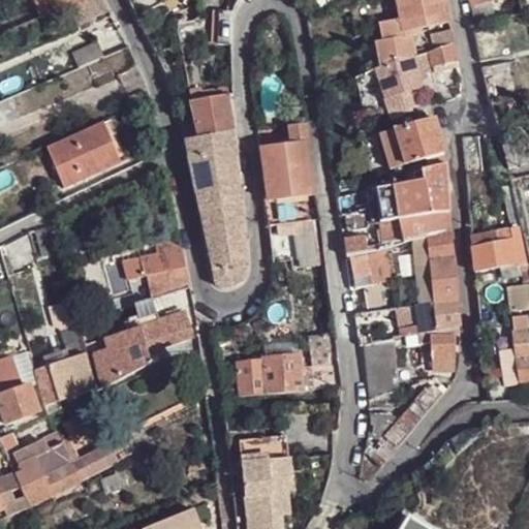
[(109,9),(102,0),(79,0),(68,4),(76,24),(109,9)]
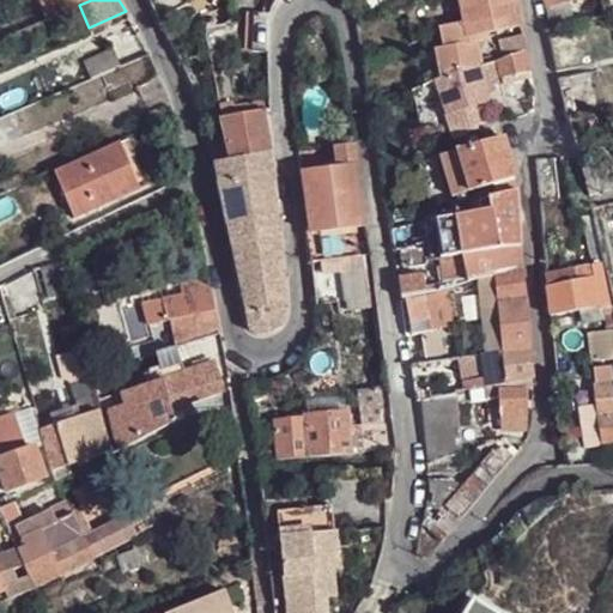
[(150,0),(157,14),(183,1),(182,0),(150,0)]
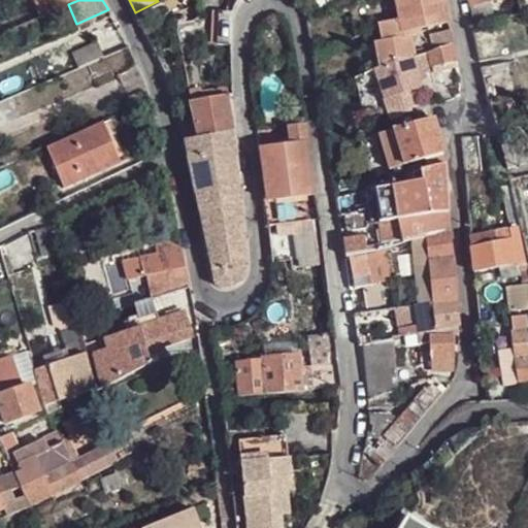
[(357,0),(342,0),(335,2),(338,12),(359,4),(357,0)]
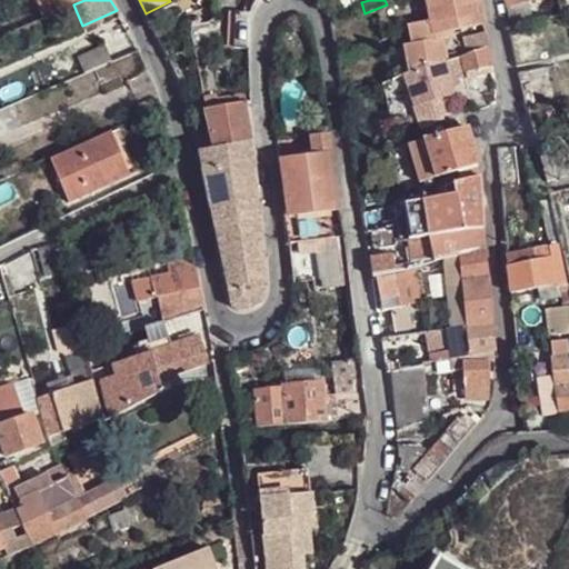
[(482,23),(478,0),(423,0),(428,20),(407,25),(410,43),(396,46),(405,72),(443,59),(439,39),(445,38),(443,32),(482,23)]
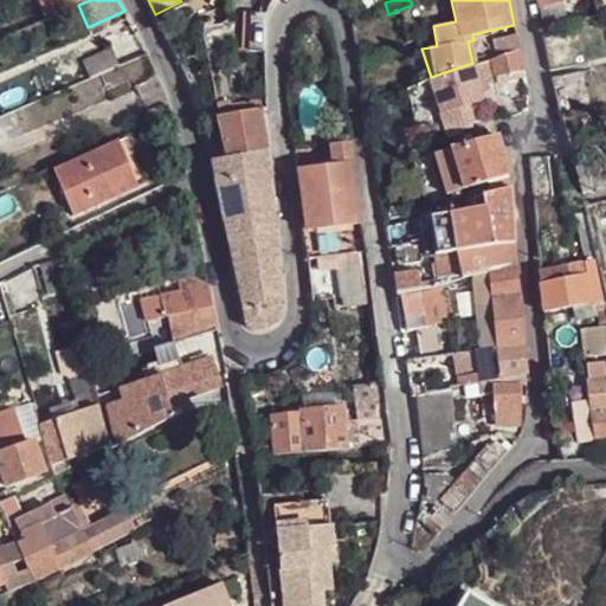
[(569,23),(565,0),(555,0),(537,4),(543,27),(540,27),(540,28),(569,23)]
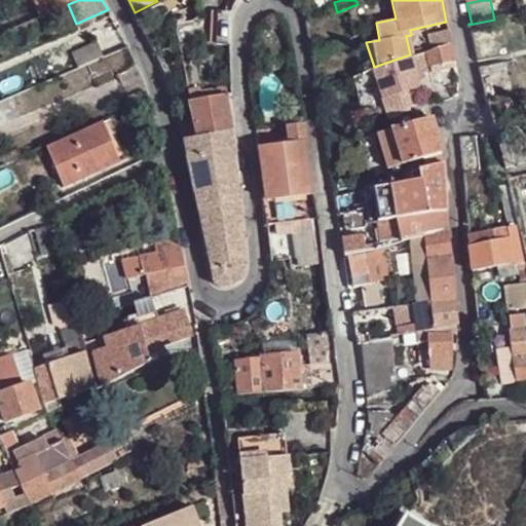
[(188,34),(187,24),(176,27),(178,36),(188,34)]
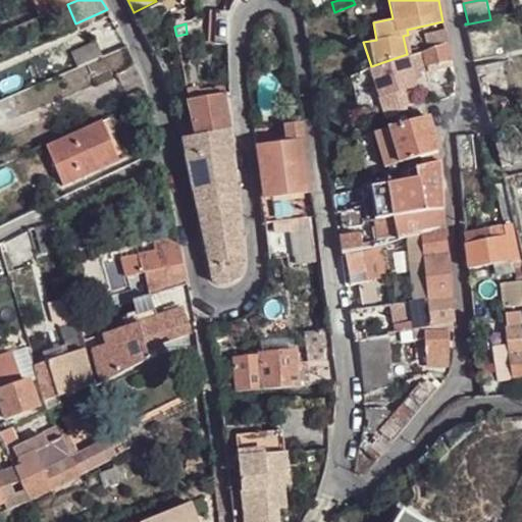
[(448,42),(445,29),(425,36),(428,48),(448,42)]
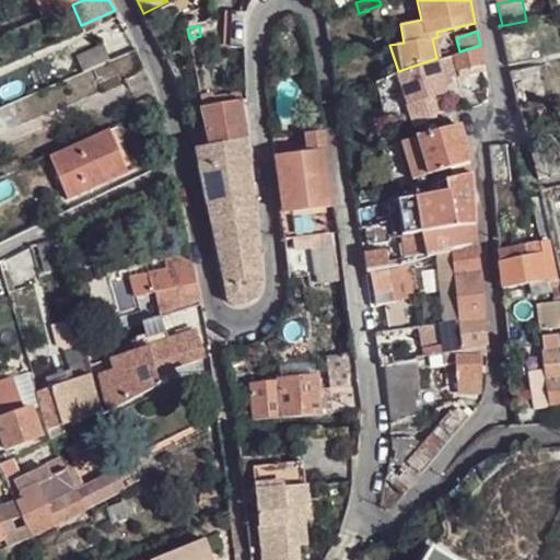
[(456,38),(443,42),(447,55),(459,51),(456,38)]
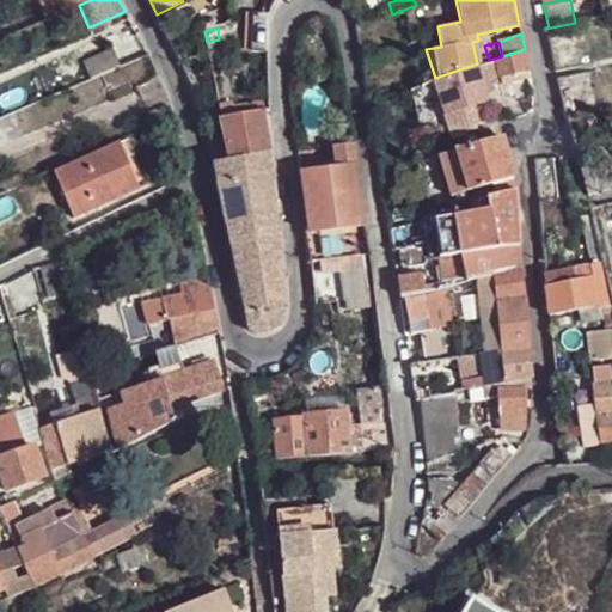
[(123,65),(114,48),(86,60),(92,78),(123,65)]
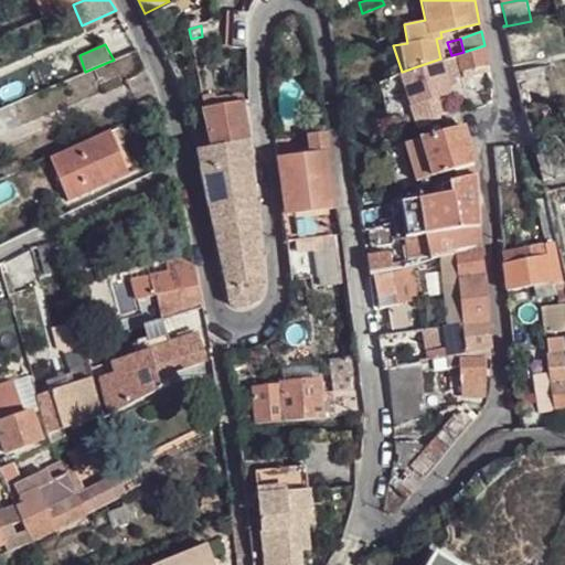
[(409,104),(417,127),(437,121),(434,112),(440,109),(436,97),(449,93),(448,85),(452,84),(452,78),(461,76),(464,87),(491,81),(484,45),(464,52),(451,55),(440,59),(402,72),(401,73),(409,104)]
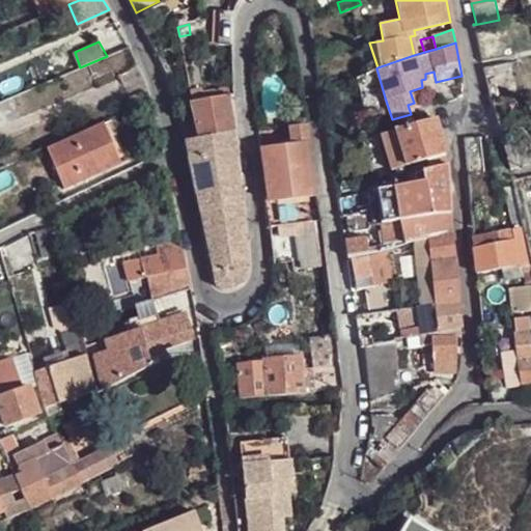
[(510,61),(482,66),(486,85),(488,94),(516,89),(510,61)]
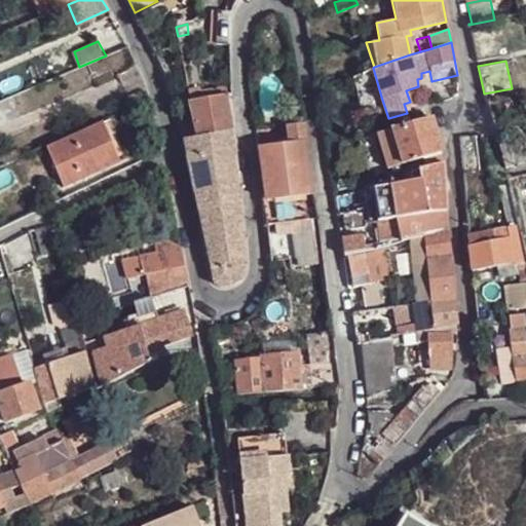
[(351,76),(361,103),(381,97),(373,68),(351,76)]
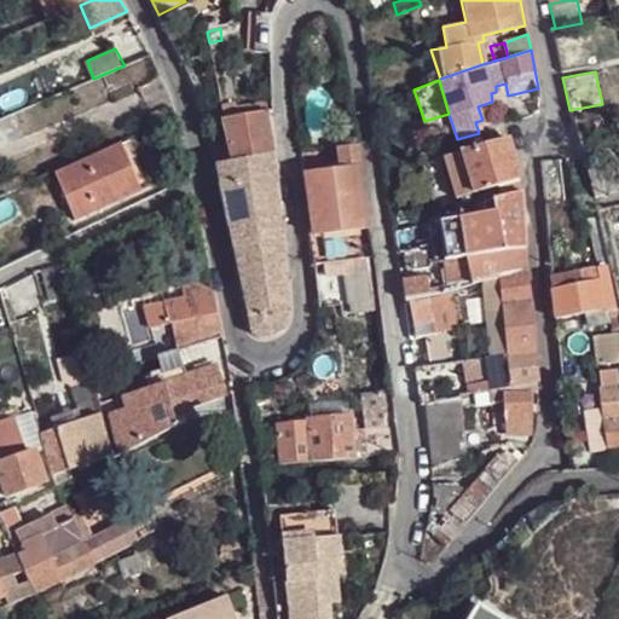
[(617,129),(613,109),(572,116),(578,137),(617,129)]
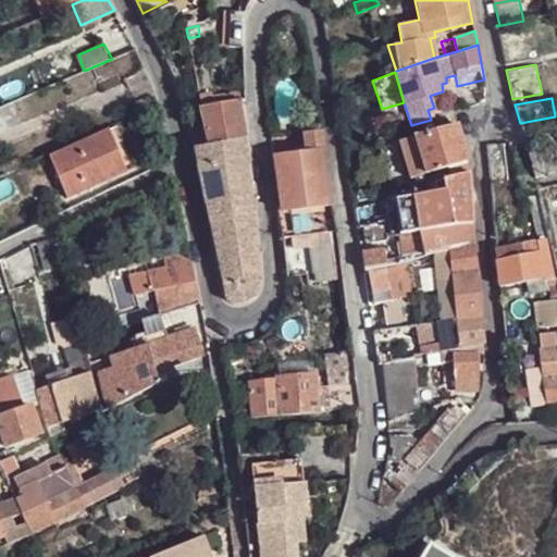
[(208,143),(243,136),(239,110),(245,110),(243,102),(202,110),(205,122),(208,143)]
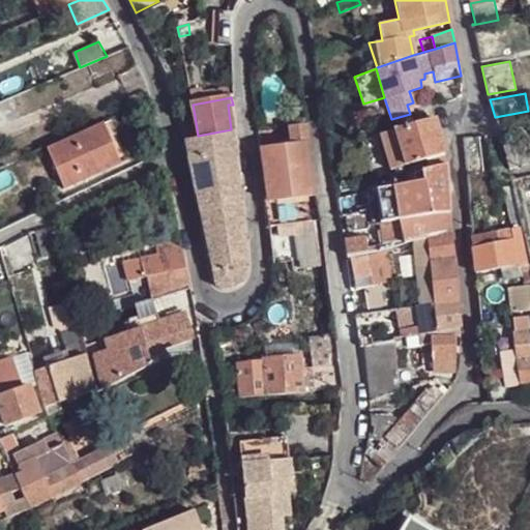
[(198,136),(195,116),(179,119),(183,138),(198,136)]
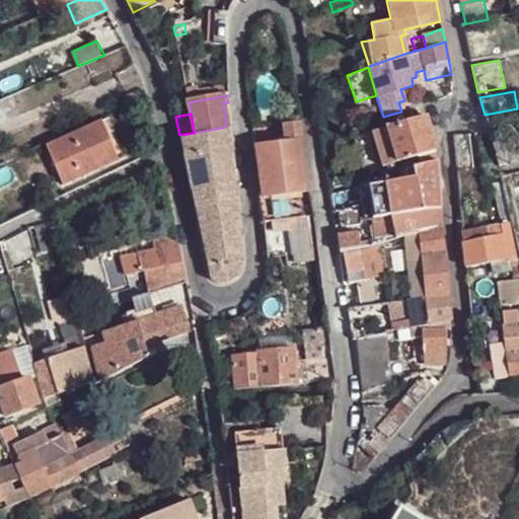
[(432,138),(425,115),(372,131),(382,165),(412,156),(435,150),(432,138)]
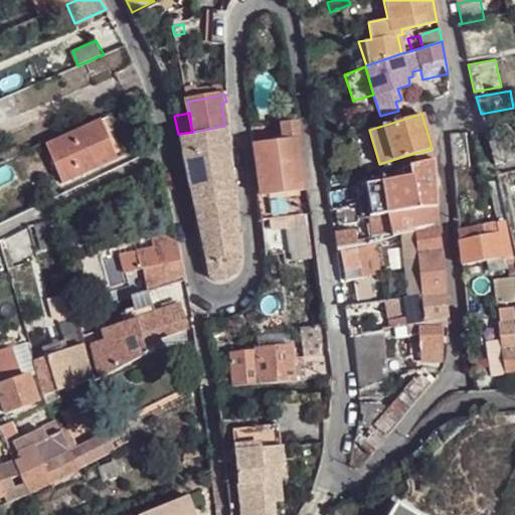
[(300,139),(297,119),(280,121),(282,141),(300,139)]
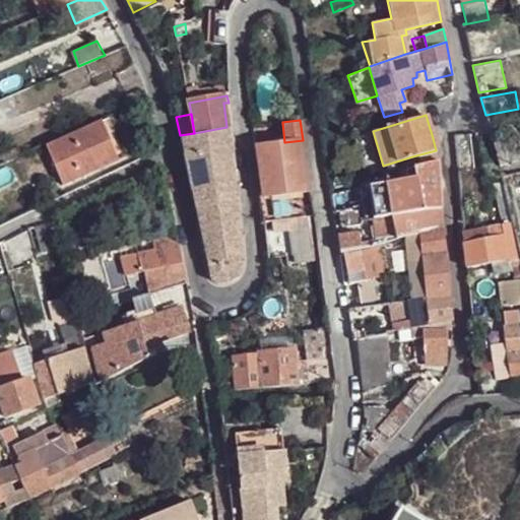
[(48,146),(65,185),(96,172),(89,155),(113,145),(104,121),(48,146)]
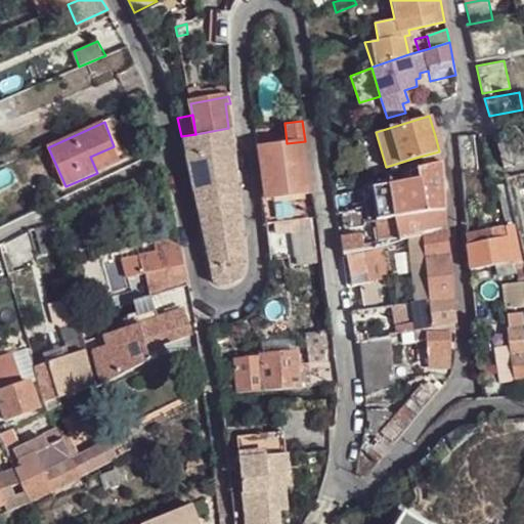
[(242,229),(231,127),(228,128),(195,134),(181,136),(185,155),(203,237),(242,229)]
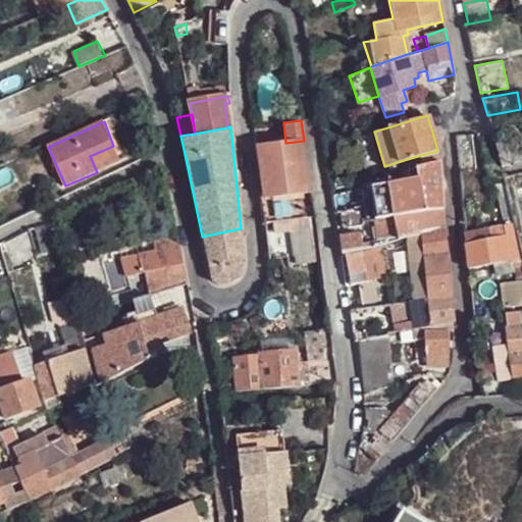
[(474,166),(471,134),(455,136),(458,168),(474,166)]
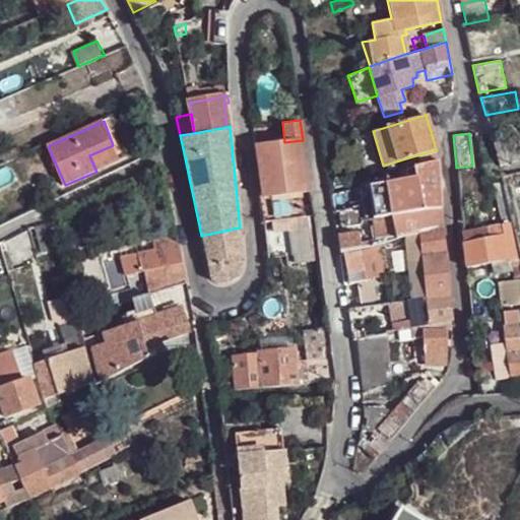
[(493,141),(496,153),(514,148),(510,134),(493,141)]
